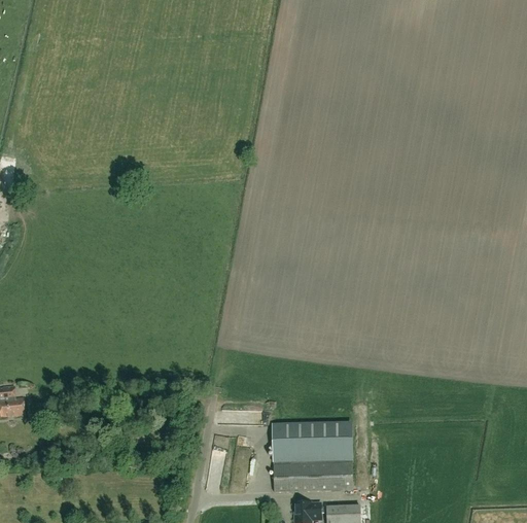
[(0,411),(0,414),(25,412),(24,394),(15,395),(14,383),(0,384),(0,411)]
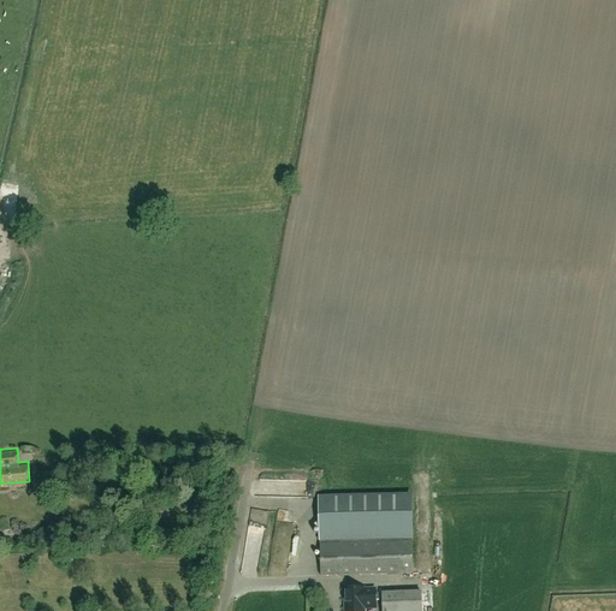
[(265,494),(286,493),(285,481),(264,482),(265,494)]
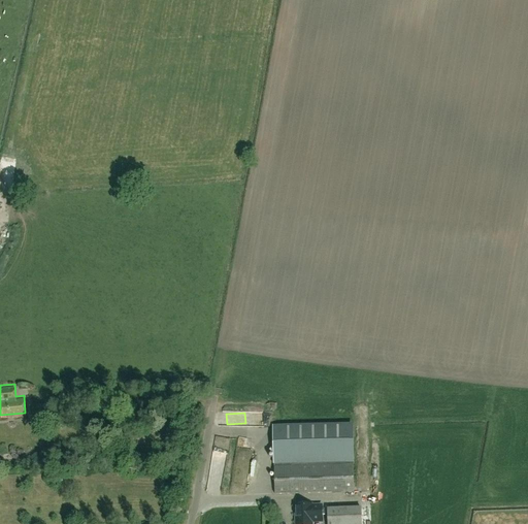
[(237,486),(250,487),(254,449),(240,448),(237,486)]
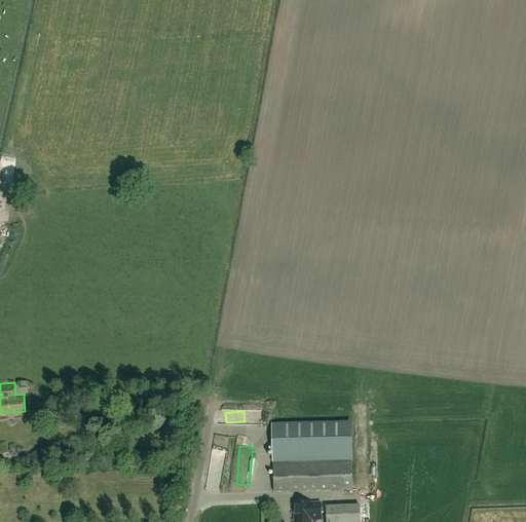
[(362,455),(363,478),(371,478),(370,455),(362,455)]
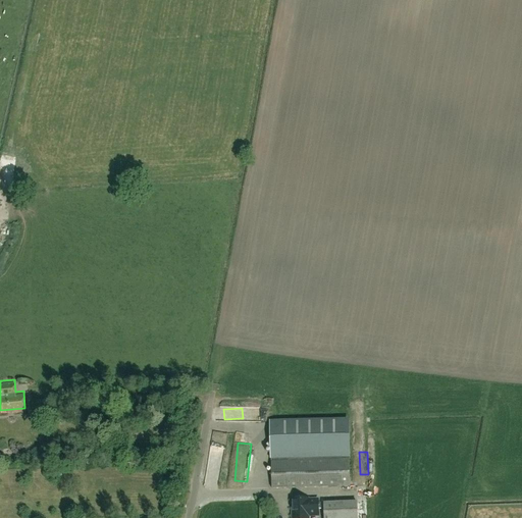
[(348,456),(338,456),(270,459),(271,485),(327,483),(340,483),(349,483),(349,473),(348,456)]
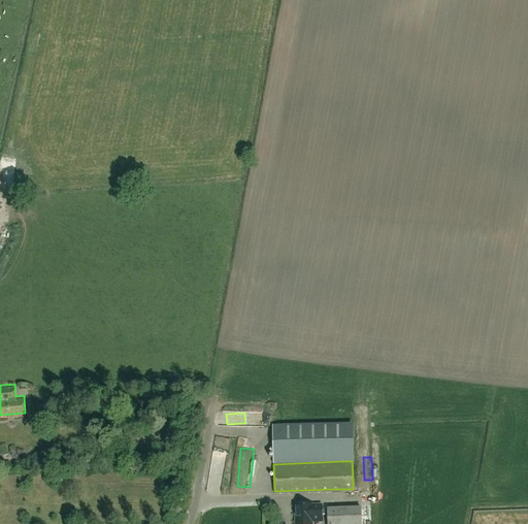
[(321,500),(294,501),(295,523),(311,523),(311,518),(322,518),(321,500)]
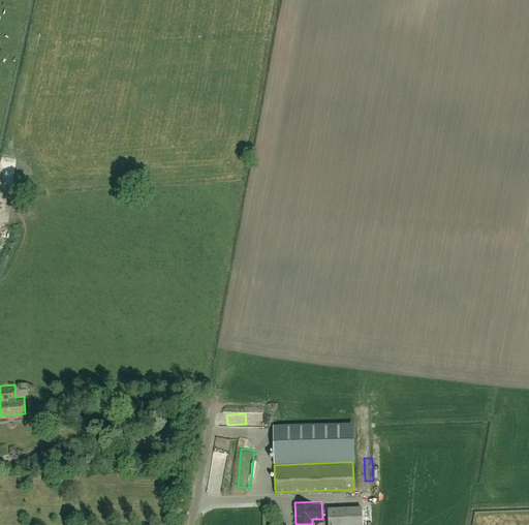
[(328,524),(362,524),(362,504),(328,505),(328,524)]
